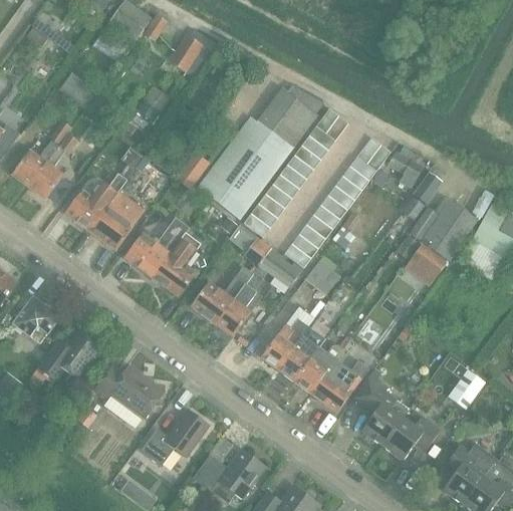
[(86,0),(100,10),(107,0),(86,0)]
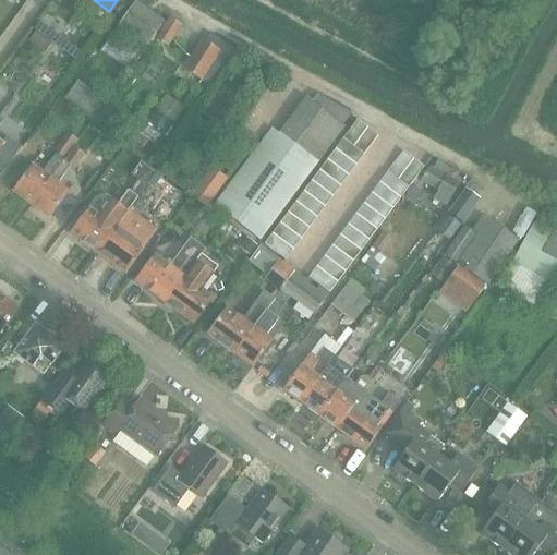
[(118,24),(147,43),(165,16),(138,0),(134,0),(118,24)]
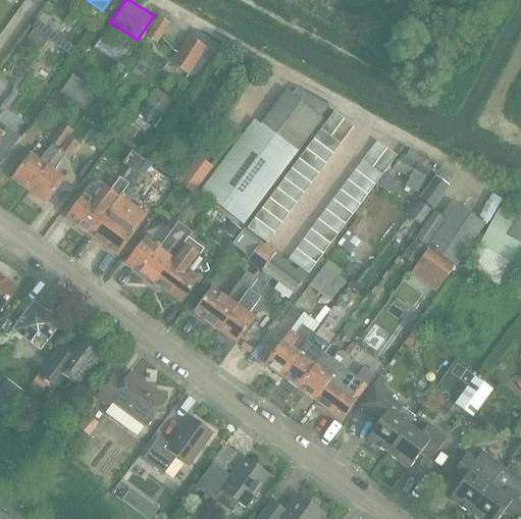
[(158,41),(171,20),(160,13),(147,34),(158,41)]
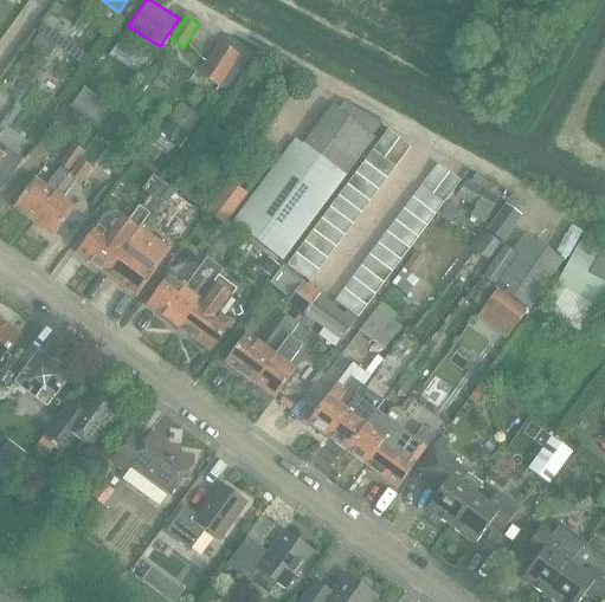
[(43,25),(33,39),(50,52),(60,38),(43,25)]
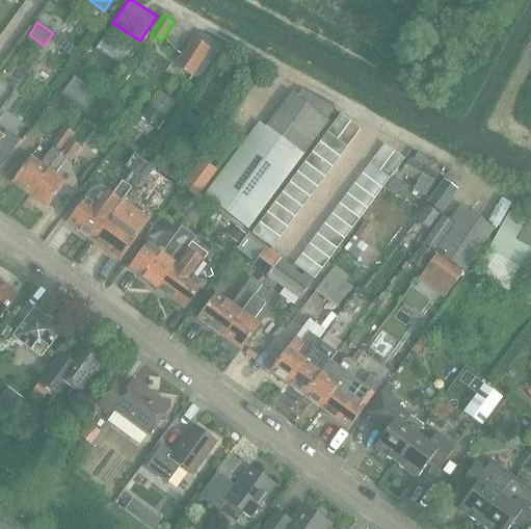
[(96,47),(124,63),(136,43),(123,34),(120,41),(105,32),(96,47)]
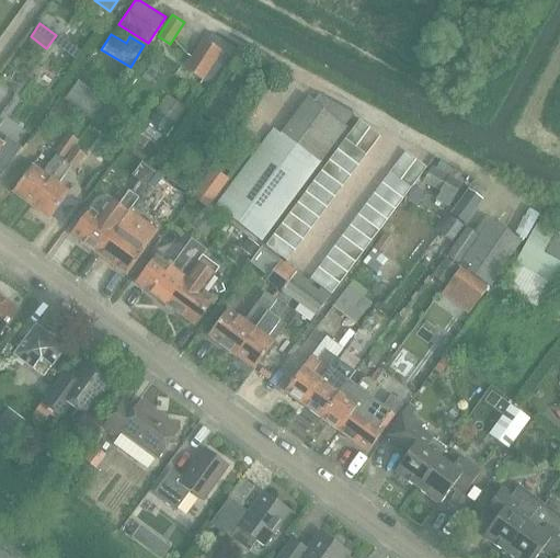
[(184,66),(202,78),(220,49),(203,37),(184,66)]
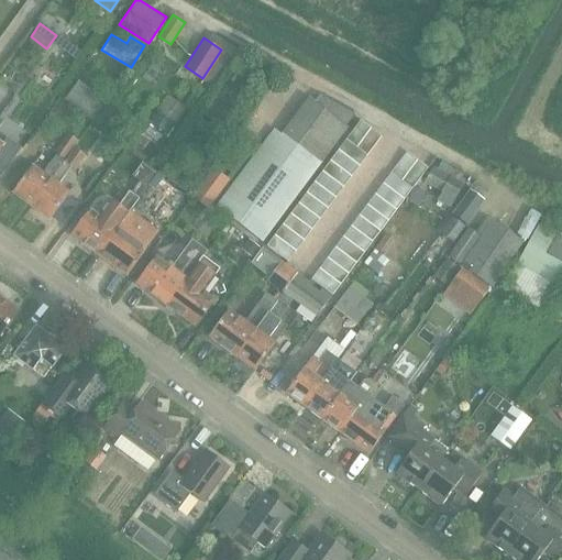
[(108,98),(80,78),(66,97),(94,118),(108,98)]
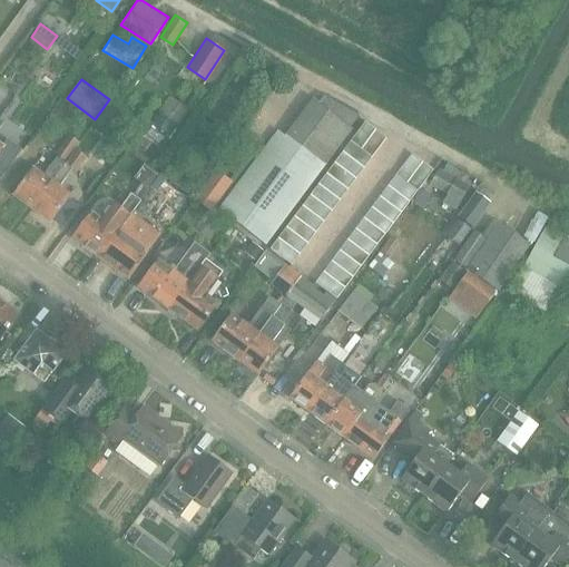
[(351,126),(350,126),(360,113),(324,93),(317,101),(312,97),(285,134),(277,129),(219,207),(265,242),(351,126)]
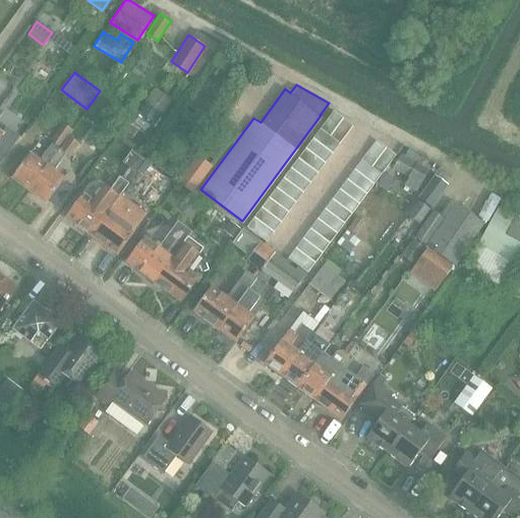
[(145,100),(138,109),(155,121),(161,112),(145,100)]
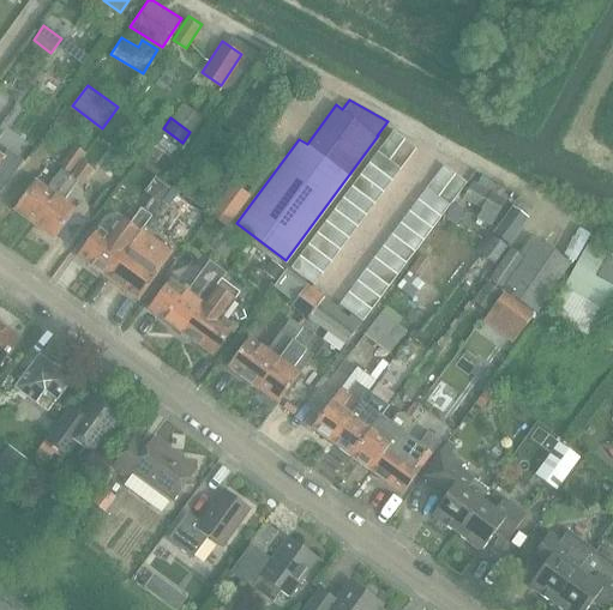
[(0,191),(0,192),(24,158),(10,148),(5,156),(0,151),(0,134),(4,130),(1,128),(0,127),(0,191)]
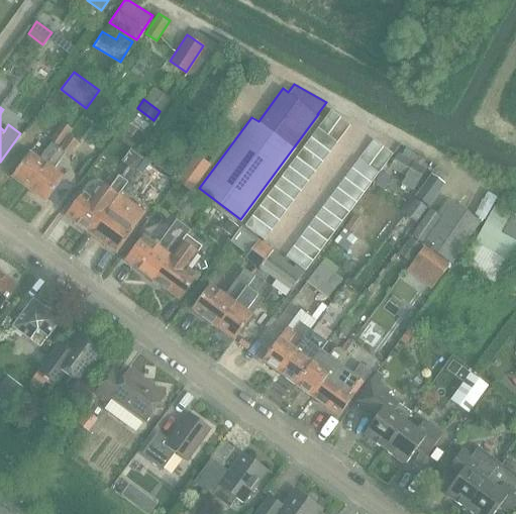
[(331,108),(317,127),(327,134),(341,115),(331,108)]
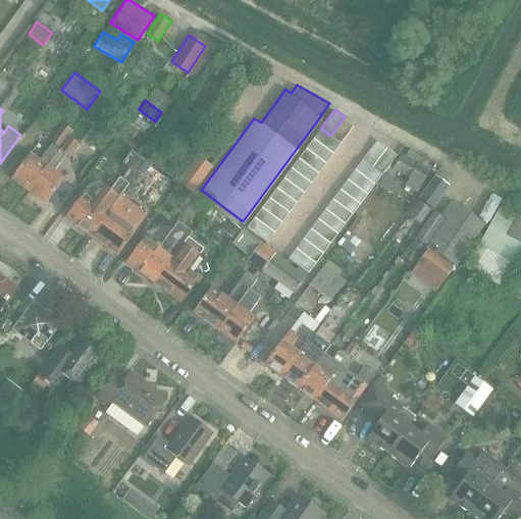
[(226,114),(222,119),(237,130),(240,124),(226,114)]
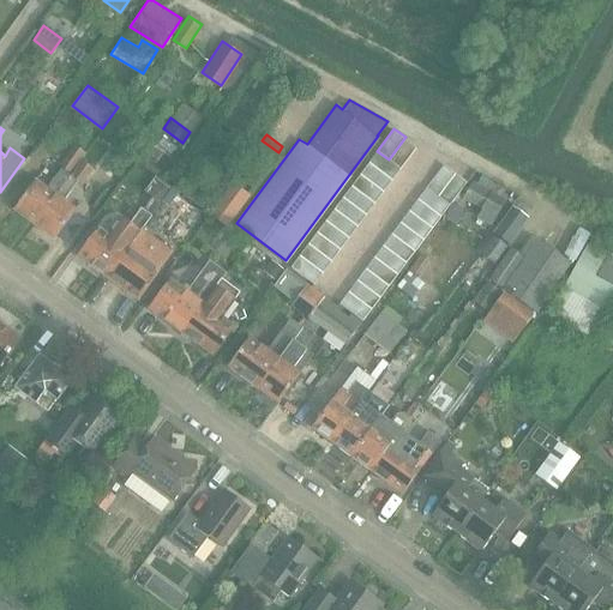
[(209,137),(196,156),(209,164),(222,146),(209,137)]
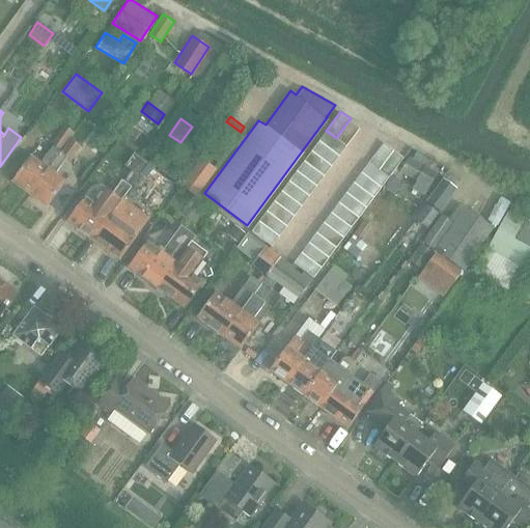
[(351,118),(336,138),(345,145),(361,126),(351,118)]
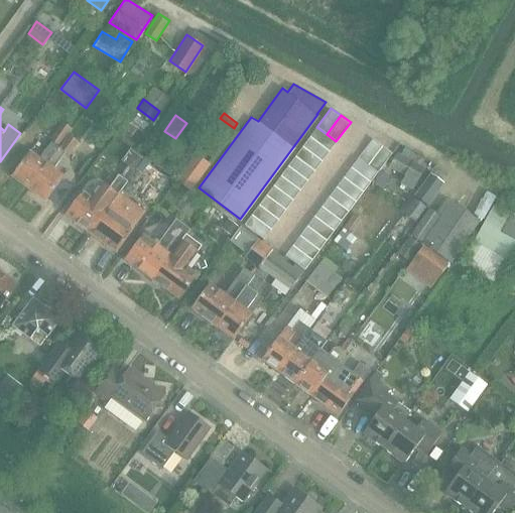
[(59,143),(73,126),(62,120),(50,137),(59,143)]
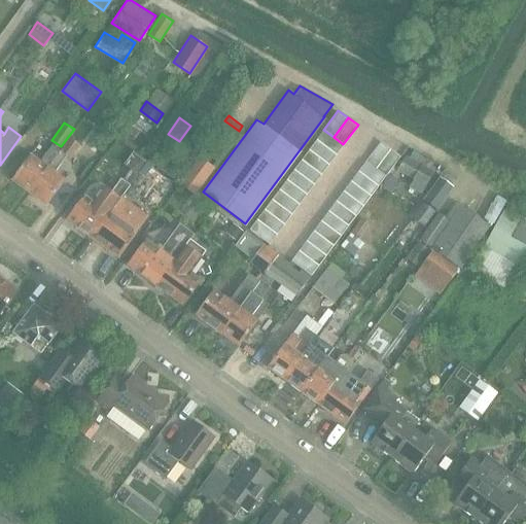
[(323,130),(316,139),(336,154),(343,144),(334,137),(323,130)]
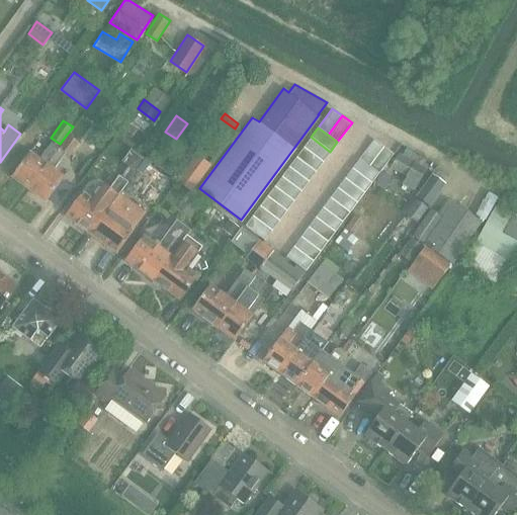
[(60,146),(28,187),(46,200),(48,197),(57,204),(71,185),(62,178),(64,175),(55,168),(66,152),(70,155),(79,142),(70,135),(61,146),(60,146)]
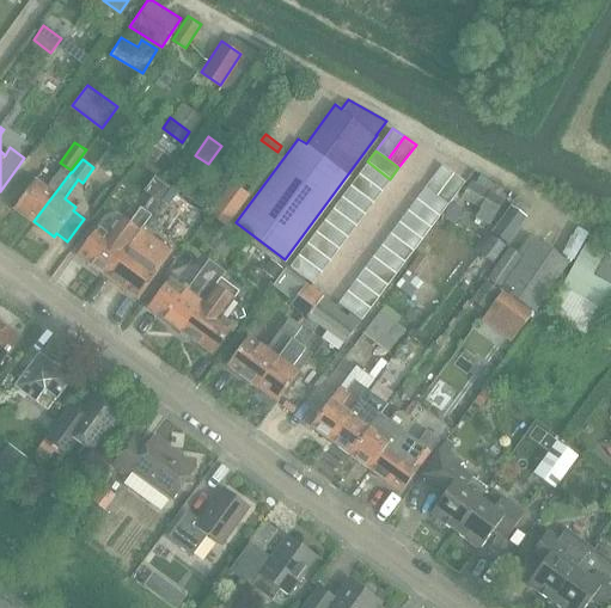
[(367,161),(359,173),(382,190),(390,179),(367,161)]
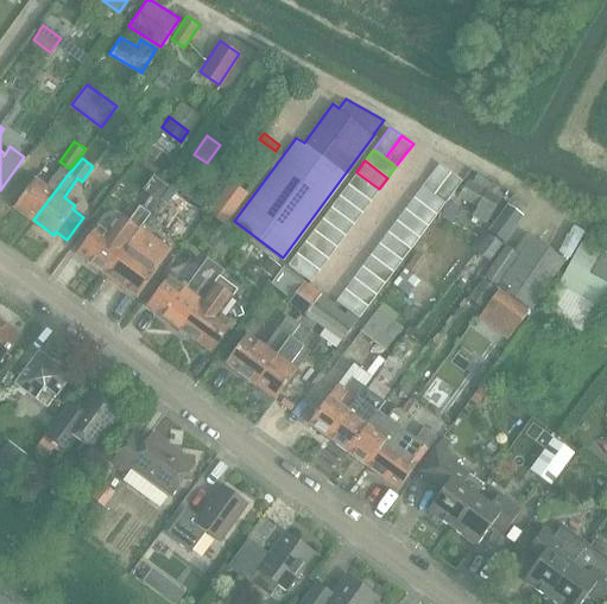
[(440,160),(423,184),(434,192),(451,170),(440,160)]
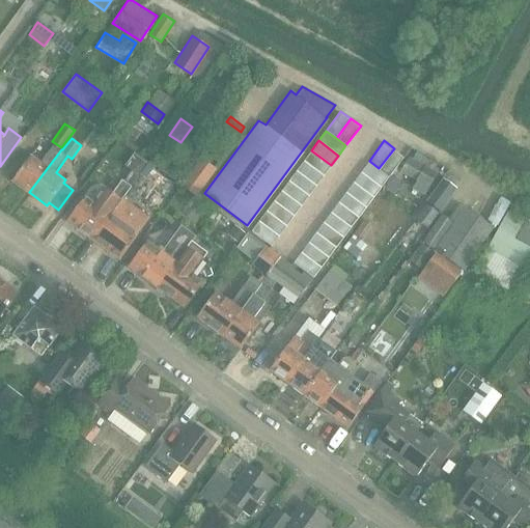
[(29,192),(61,149),(53,144),(42,160),(31,153),(11,179),(29,192)]
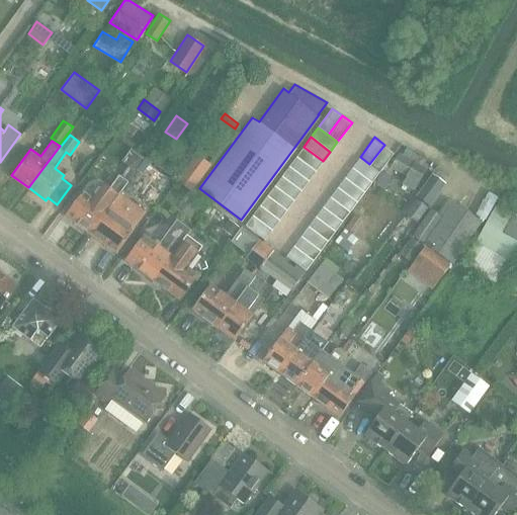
[(384,145),(369,164),(379,171),(395,152),(384,145)]
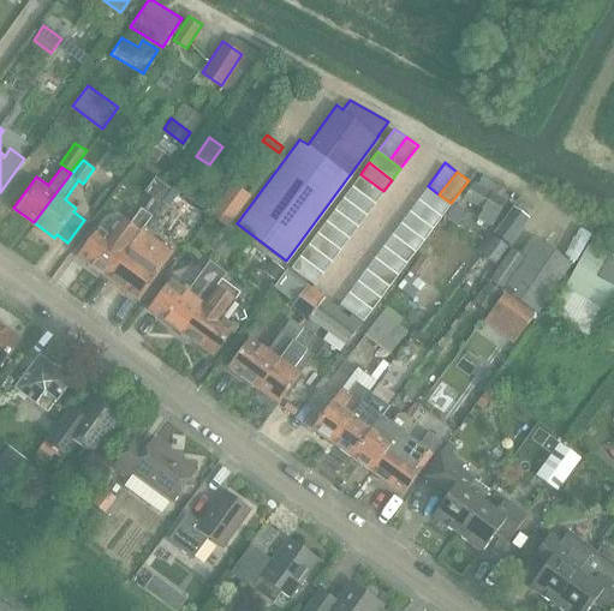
[(361,174),(352,185),(375,203),(383,191),(361,174)]
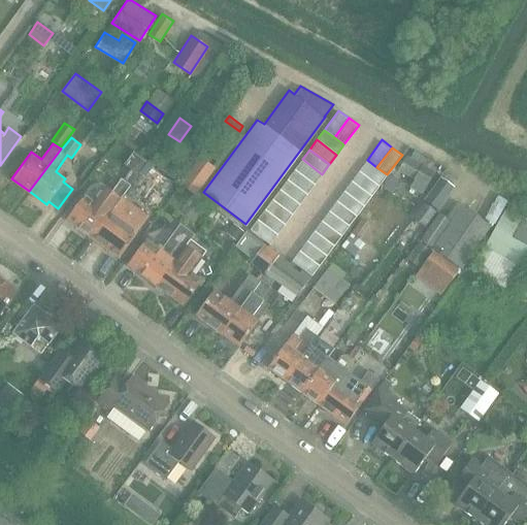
[(407,153),(398,168),(416,178),(409,190),(414,193),(417,189),(423,192),(435,169),(407,153)]
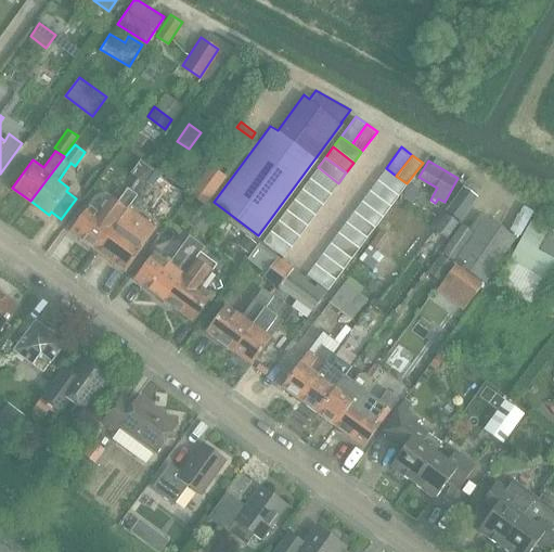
[(149,164),(131,189),(138,193),(153,175),(156,169),(149,164)]
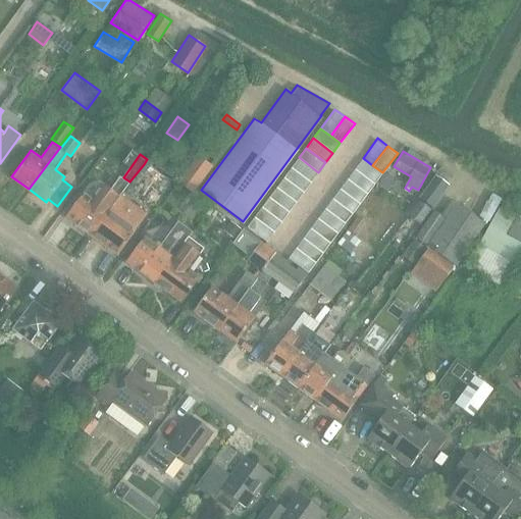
[(197,154),(179,179),(194,190),(211,164),(197,154)]
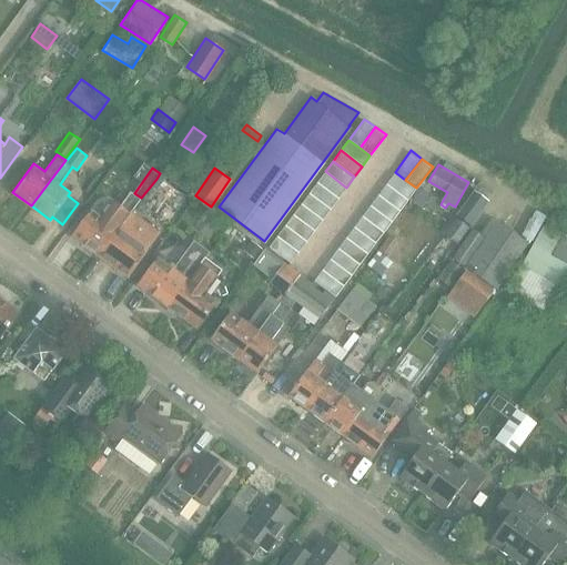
[(325,171),(317,182),(338,198),(346,188),(325,171)]
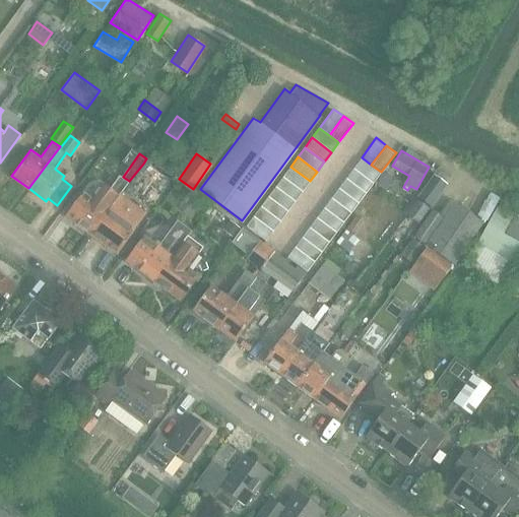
[(362,157),(354,167),(374,182),(381,172),(371,165),(362,157)]
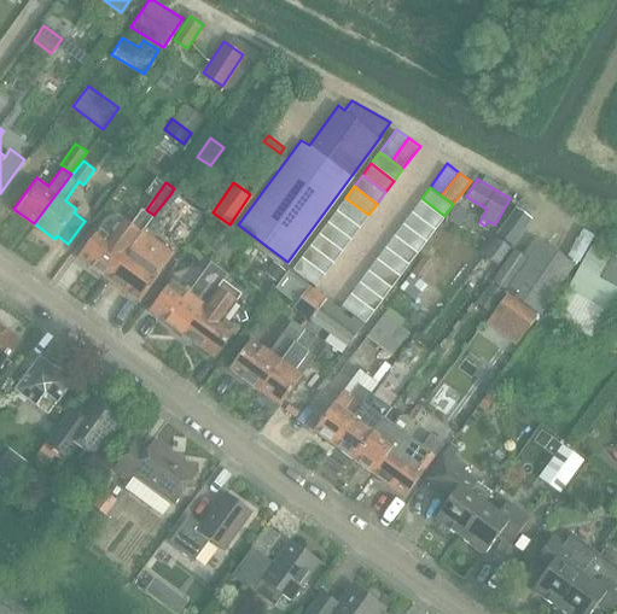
[(182,189),(175,199),(197,216),(204,206),(186,193),(182,189)]
